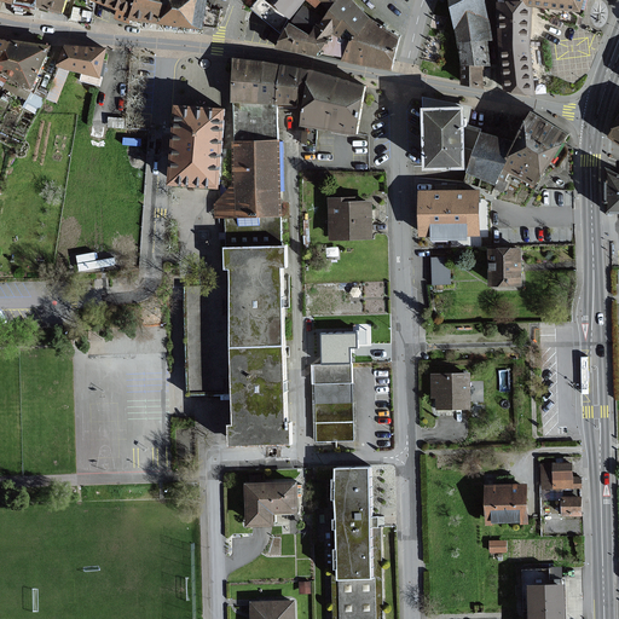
[(61,16),(65,0),(38,0),(36,6),(61,16)]
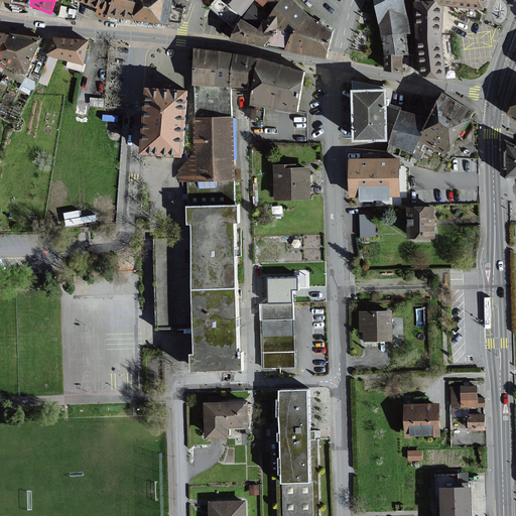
[(97,8),(109,13),(113,0),(82,0),(82,3),(97,8)]
